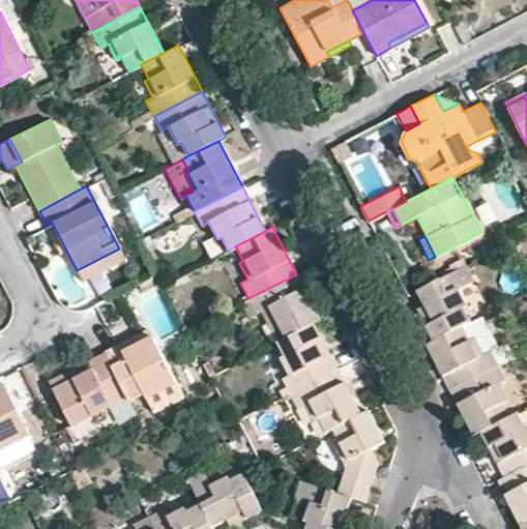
[(125,261),(119,248),(77,270),(83,283),(125,261)]
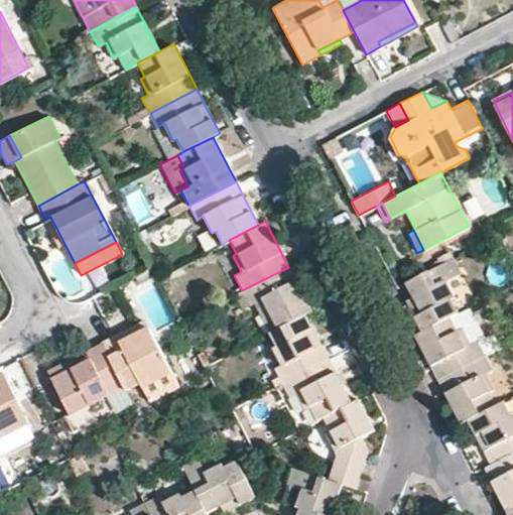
[(412,312),(421,331),(447,316),(456,312),(449,300),(452,298),(443,280),(458,273),(450,258),(405,282),(412,296),(406,300),(412,312)]
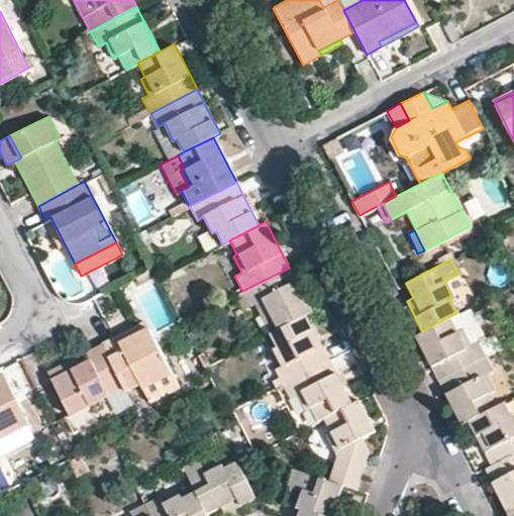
[(242,291),(235,295),(242,309),(253,304),(269,333),(305,315),(312,312),(299,288),(289,268),(242,291)]
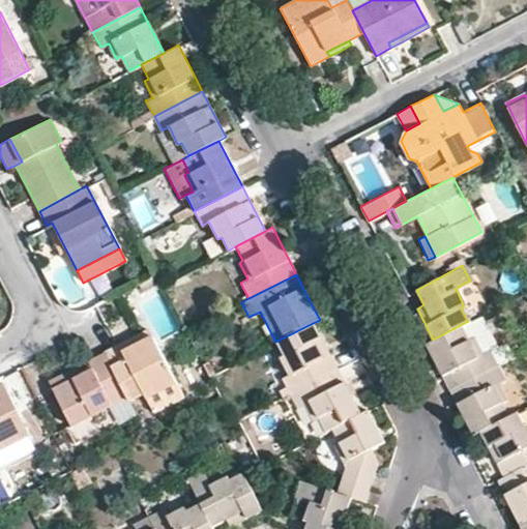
[(496,345),(480,316),(480,315),(468,321),(460,325),(467,340),(472,336),(481,353),(489,349),(496,345)]
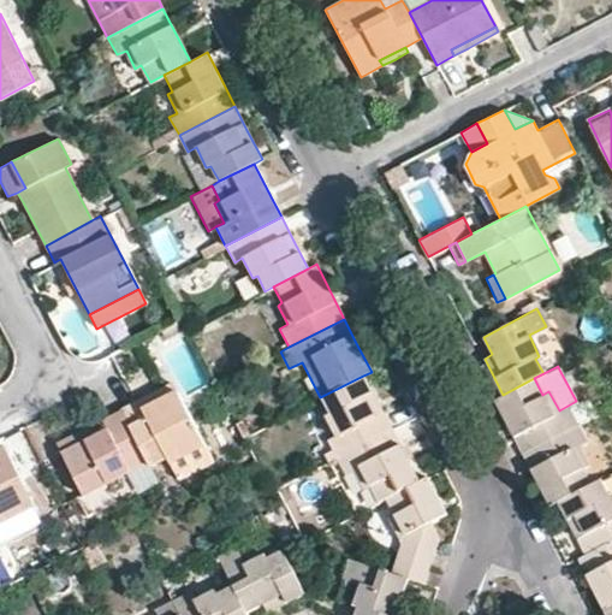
[(363,376),(320,397),(328,413),(322,415),(333,436),(327,438),(336,457),(391,429),(376,401),(363,376)]
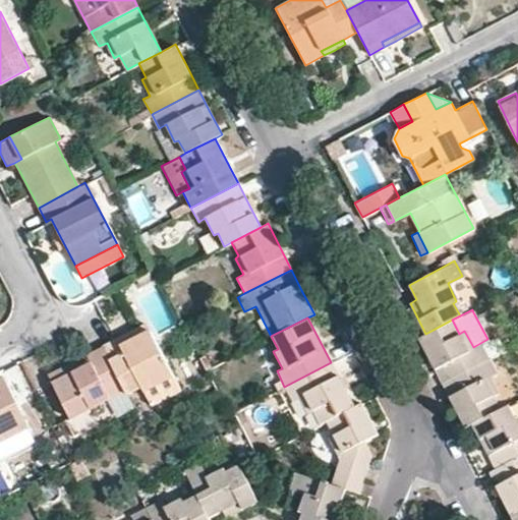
[(459,334),(452,320),(425,334),(417,338),(434,368),(441,384),(488,358),(504,350),(496,336),(496,335),(487,339),(480,343),(473,347),(464,331),(459,334)]
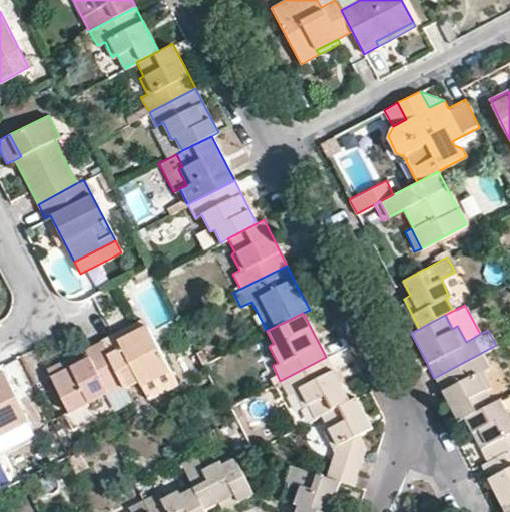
[(120,330),(113,333),(117,341),(146,326),(142,319),(120,330)]
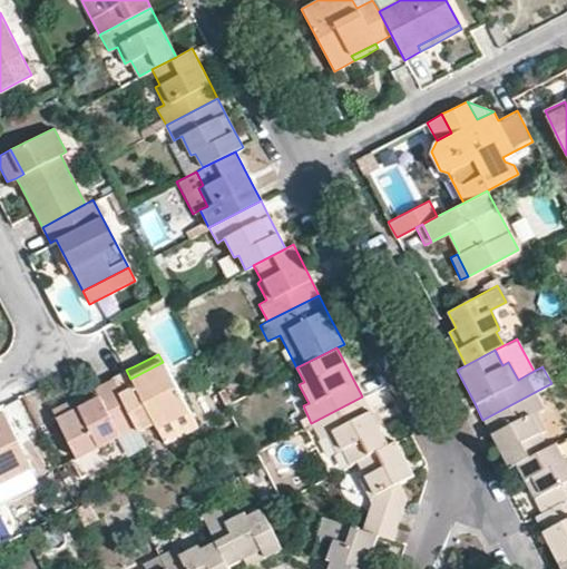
[(126,370),(110,379),(111,381),(128,412),(143,404),(156,428),(188,412),(163,362),(130,379),(126,370)]
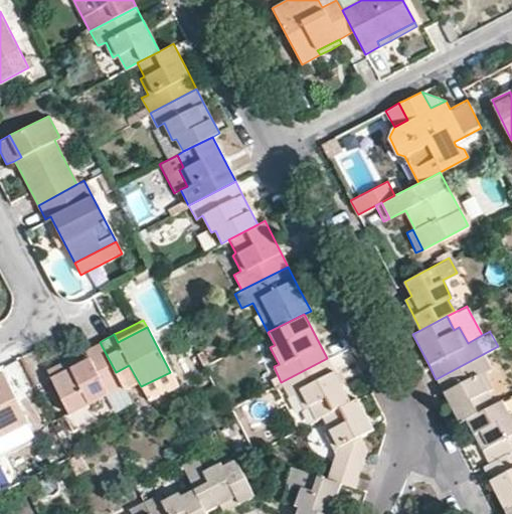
[(106,394),(123,386),(116,372),(101,344),(84,352),(89,359),(78,364),(50,379),(68,413),(89,403),(106,394)]
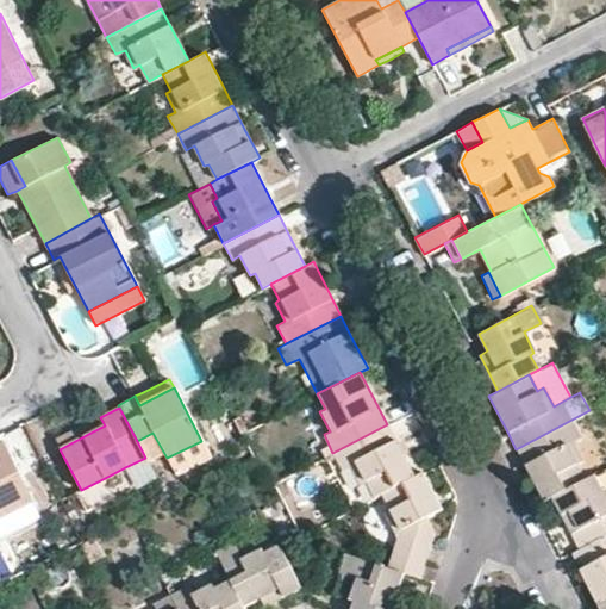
[(572,420),(516,449),(530,476),(543,501),(551,496),(585,479),(576,464),(582,460),(573,442),(581,437),(572,420)]
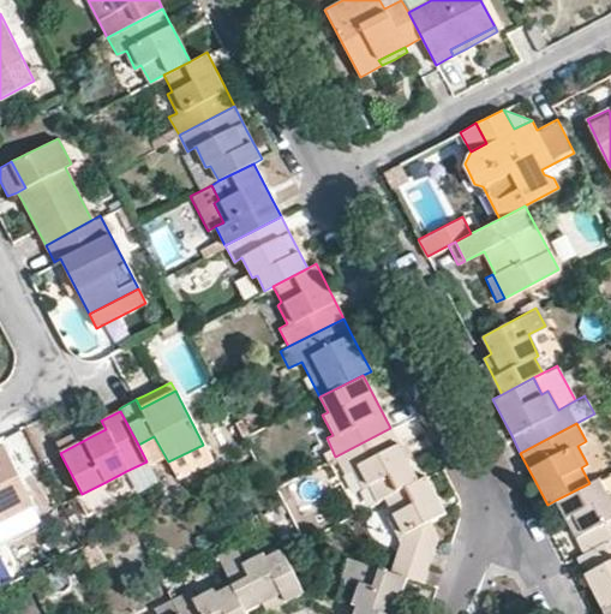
[(55,445),(60,453),(94,435),(90,427),(82,430),(55,445)]
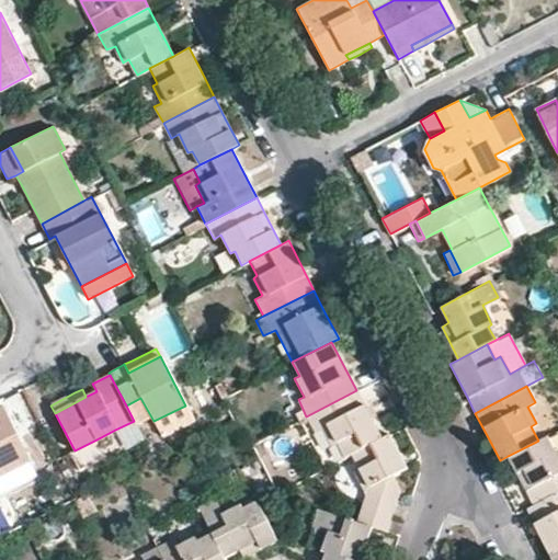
[(356,390),(306,416),(315,432),(320,429),(330,445),(334,443),(342,457),(349,454),(382,437),(368,412),(356,390)]
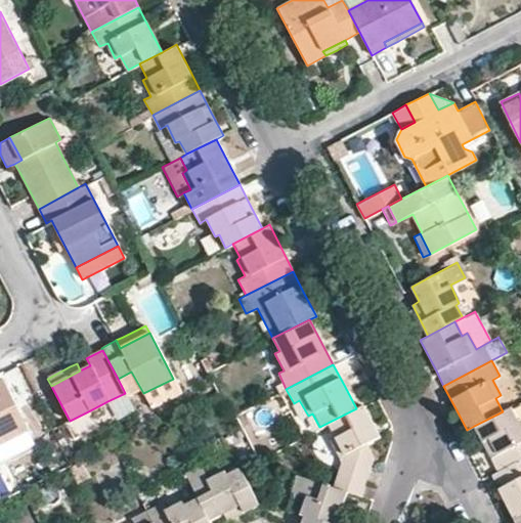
[(0,444),(29,430),(3,379),(0,381),(0,444)]
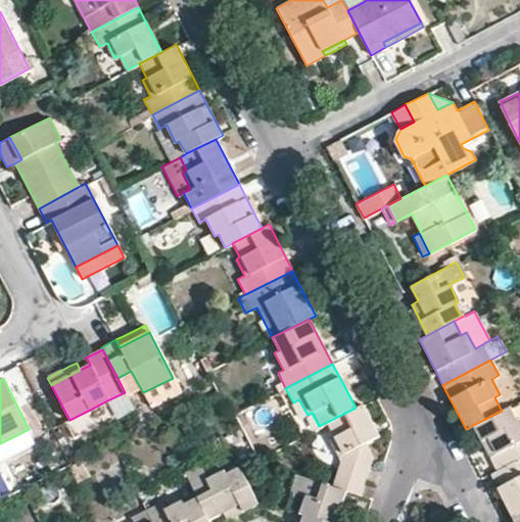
[(181,392),(173,378),(143,392),(151,408),(181,392)]
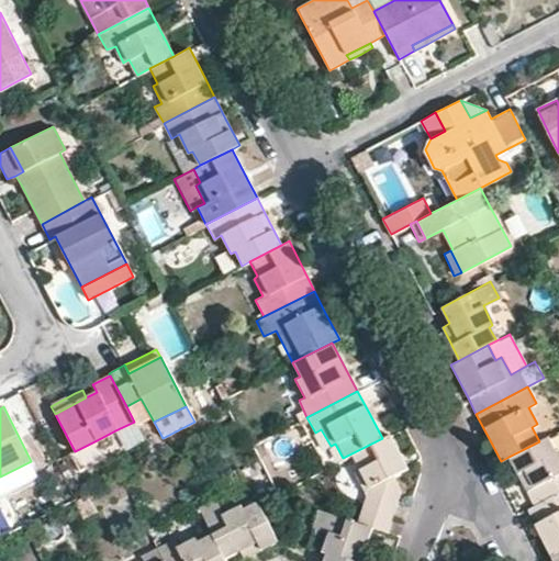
[(143,439),(134,422),(115,430),(125,448),(143,439)]
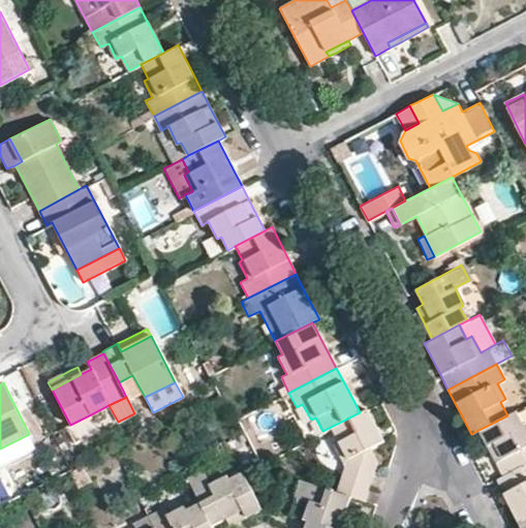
[(336,491),(348,496),(364,500),(376,462),(373,456),(370,448),(382,442),(366,409),(360,412),(329,428),(337,442),(332,444),(344,466),(336,491)]
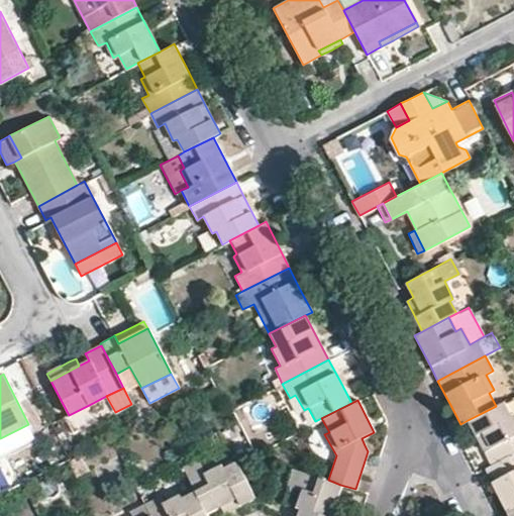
[(496,406),(468,420),(480,443),(491,463),(513,451),(513,413),(510,415),(503,402),(496,406)]
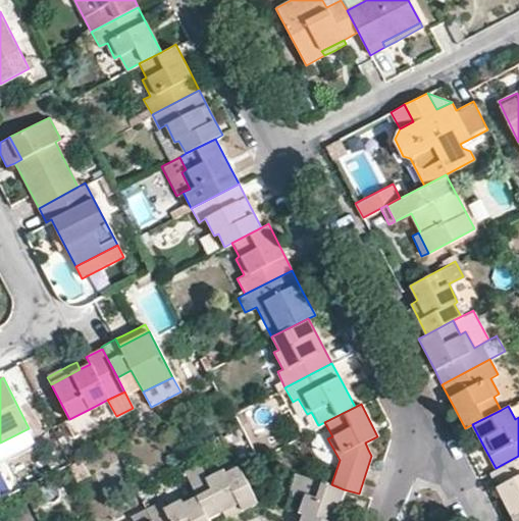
[(98,425),(90,409),(69,419),(63,423),(71,438),(98,425)]
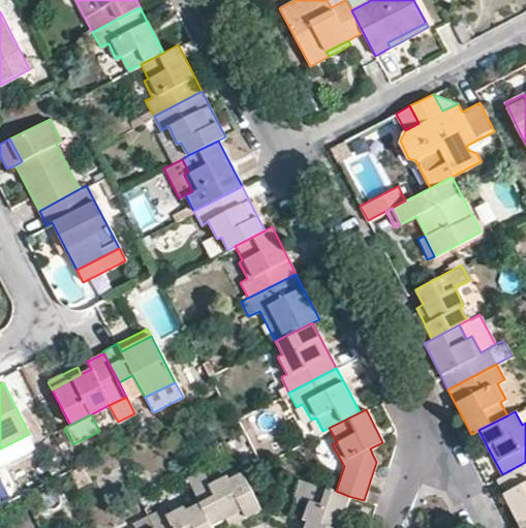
[(0,461),(34,443),(29,434),(0,448),(0,461)]
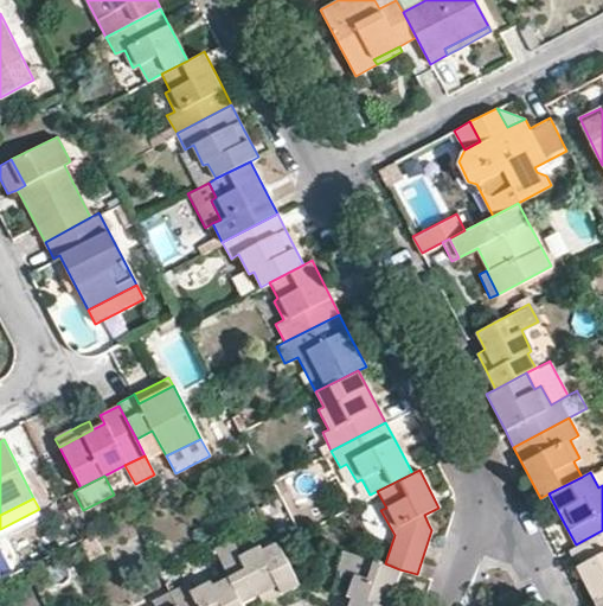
[(602,530),(576,544),(566,549),(581,579),(594,603),(602,597),(602,530)]
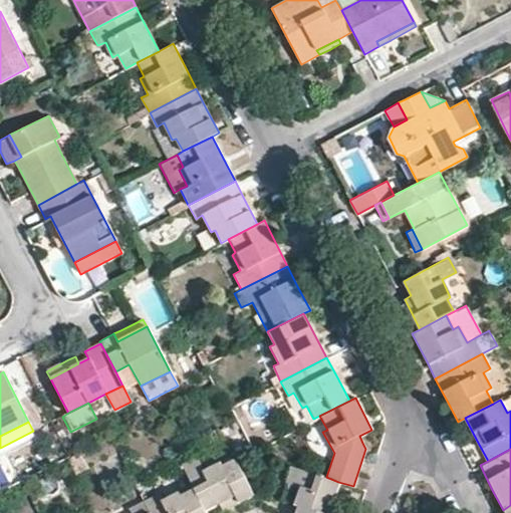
[(196,457),(181,464),(194,488),(205,510),(219,503),(223,510),(230,506),(252,495),(235,459),(221,466),(219,463),(203,470),(196,457)]
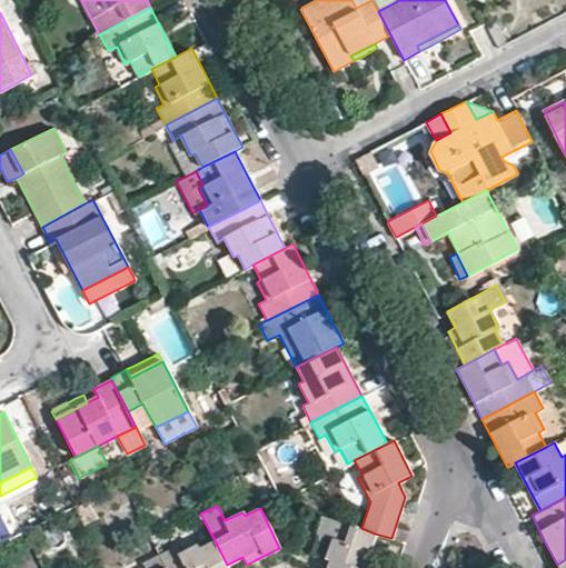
[(329,561),(327,567),(374,567),(376,562),(378,554),(370,551),(375,534),(361,528),(321,515),(315,535),(333,540),(326,560),(329,561)]
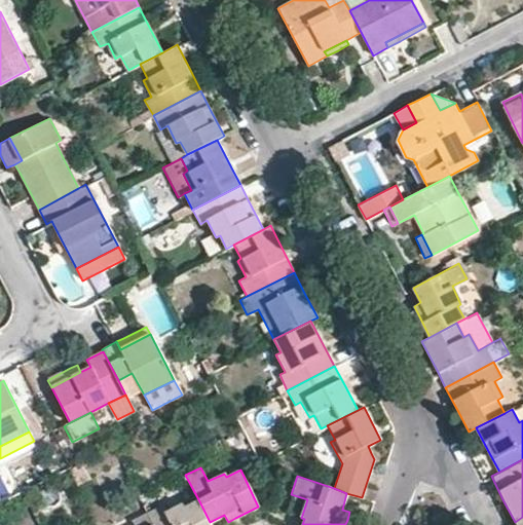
[(211,524),(210,522),(198,499),(185,507),(183,504),(166,512),(162,505),(146,514),(151,524),(211,524)]
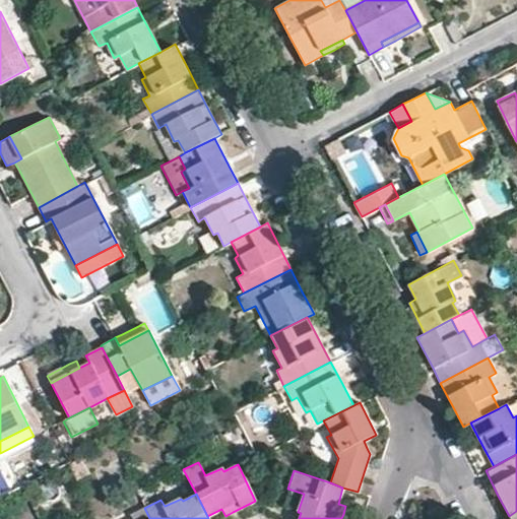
[(149,518),(144,508),(130,515),(132,518),(149,518)]
